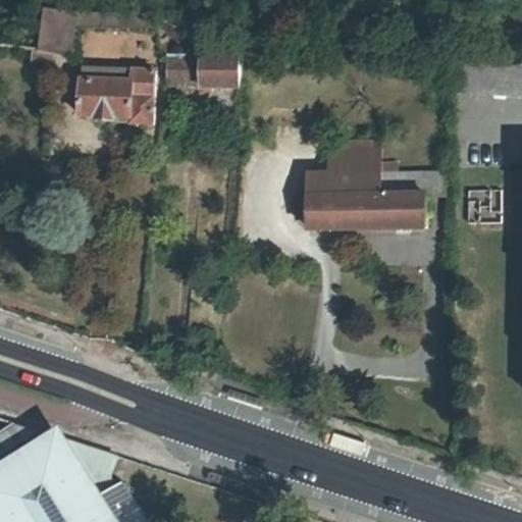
[(77,53),(82,23),(84,12),(53,7),(46,48),(77,53)]
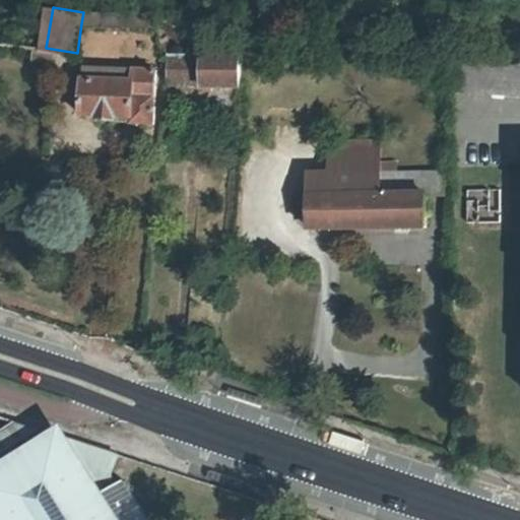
[(156,11),(83,12),(81,23),(160,23),(156,11)]
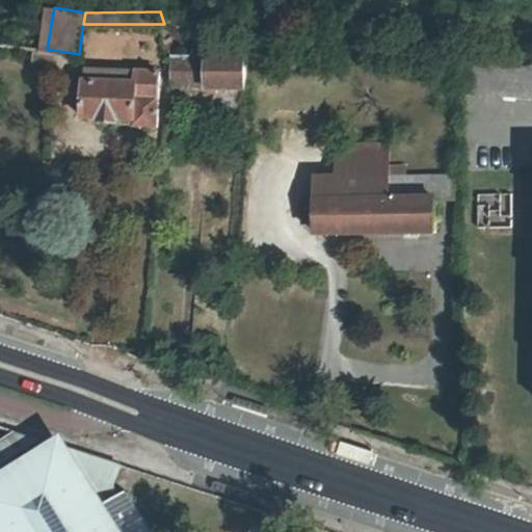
[(208,87),(246,87),(247,56),(219,55),(173,55),(170,85),(206,86),(208,87)]
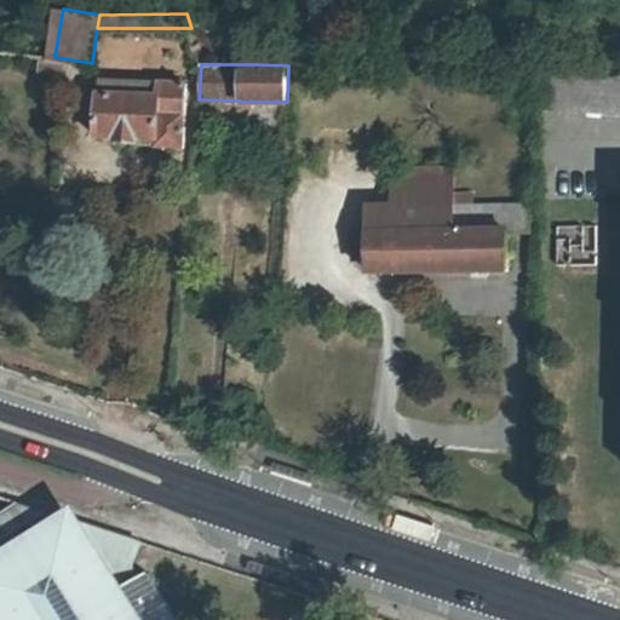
[(99,91),(96,135),(158,138),(158,145),(183,147),(187,82),(102,79),(101,90),(99,91)]
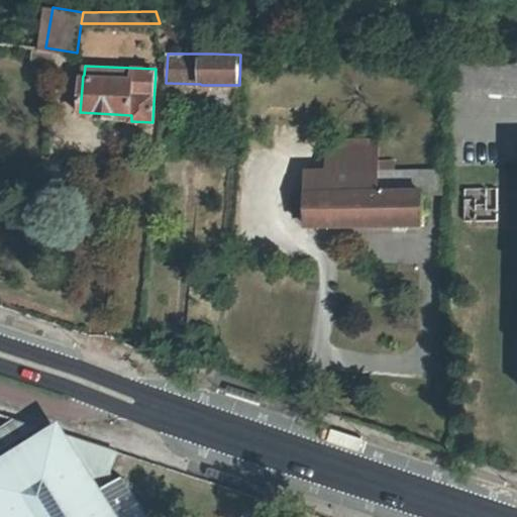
[(329,139),(329,170),(395,170),(395,162),(380,162),(380,139),(329,139)]
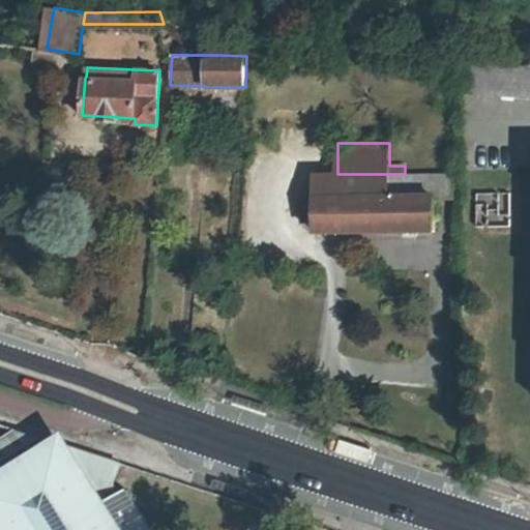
[(508,225),(509,192),(473,192),(473,225),(508,225)]
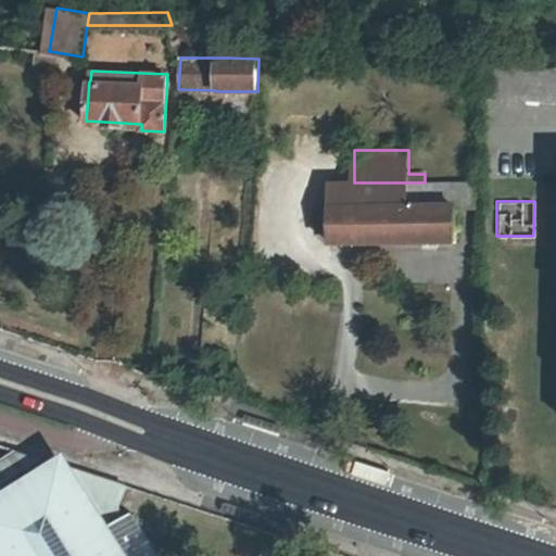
[(457,207),(331,209),(317,207),(317,234),(331,234),(331,242),(456,242),(457,207)]
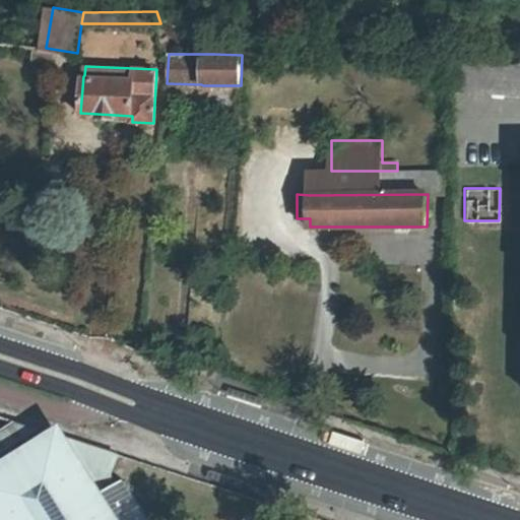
[(148,519),(123,481),(114,488),(108,477),(113,454),(11,421),(0,430),(0,519),(148,519)]
